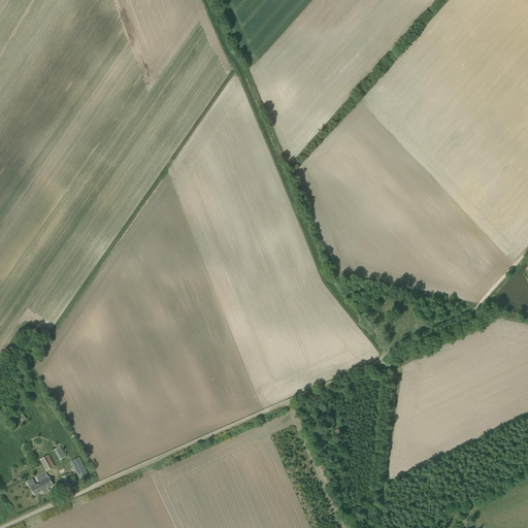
[(54,451),(60,460),(66,457),(61,447),(54,451)]
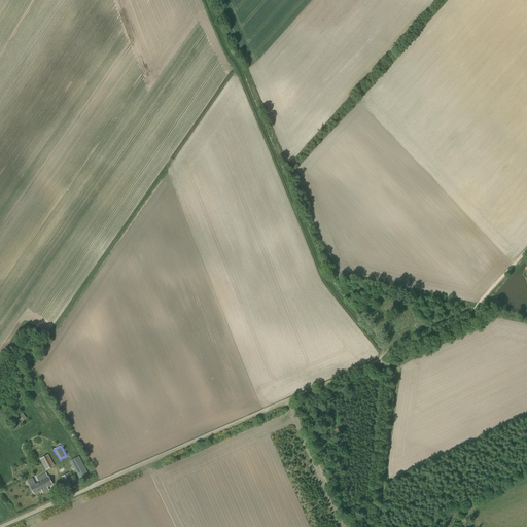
[(55,465),(48,454),(40,459),(46,470),(55,465)]
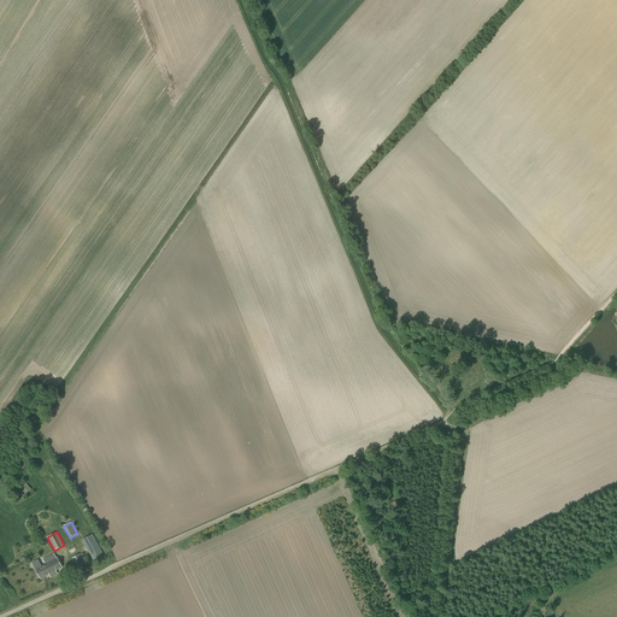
[(93,534),(82,540),(93,560),(104,554),(93,534)]
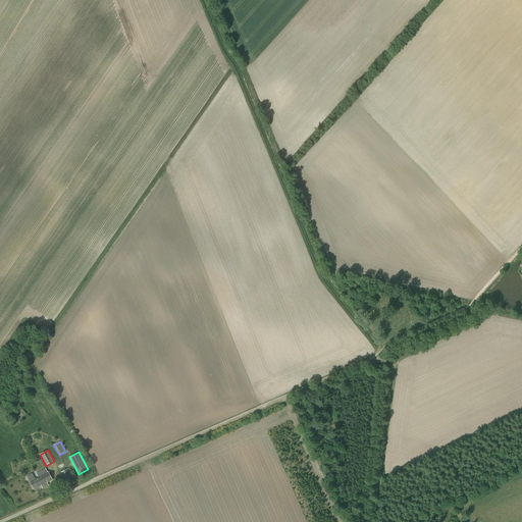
[(65,480),(67,482),(73,478),(68,468),(61,472),(65,480)]
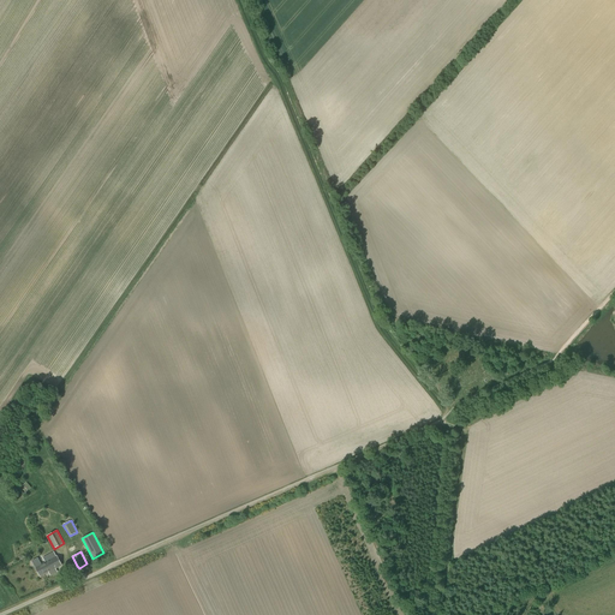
[(54,553),(46,556),(47,559),(48,561),(47,561),(53,571),(61,566),(57,556),(54,553)]
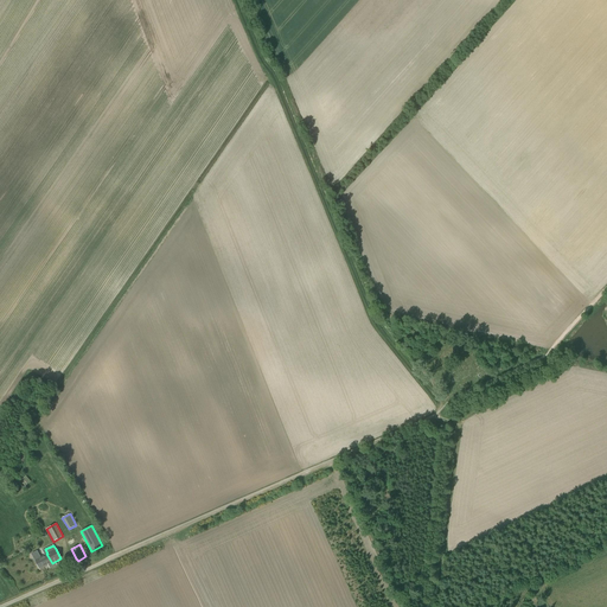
[(46,551),(45,549),(43,550),(44,554),(39,556),(37,551),(31,554),(39,570),(52,563),(46,554),(48,554),(46,551)]
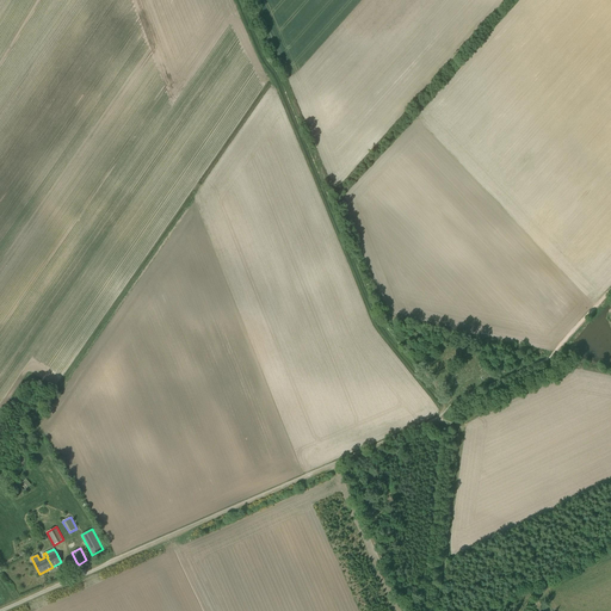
All buildings are outlined.
